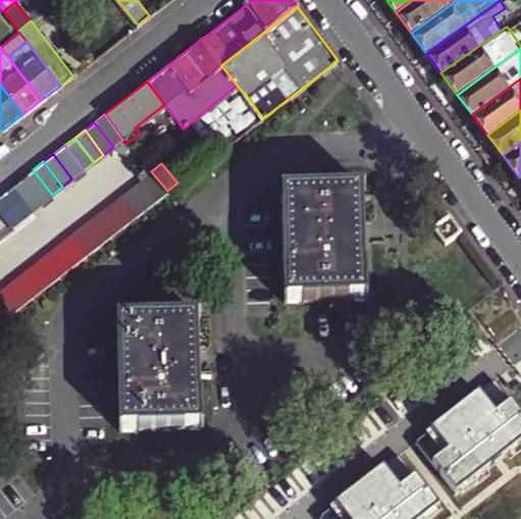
[(41,203),(52,195),(33,169),(22,177),(41,203)]
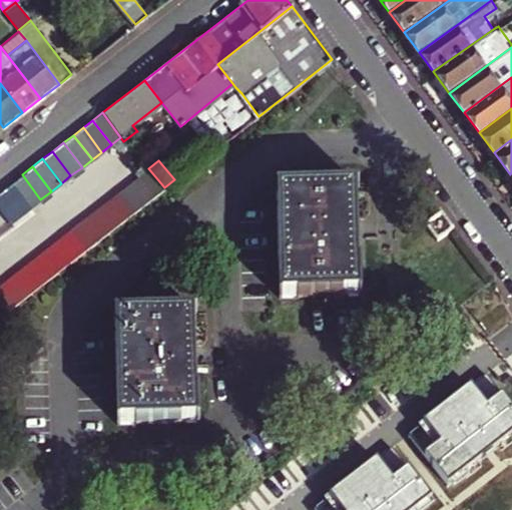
[(153,195),(164,187),(148,168),(137,176),(153,195)]
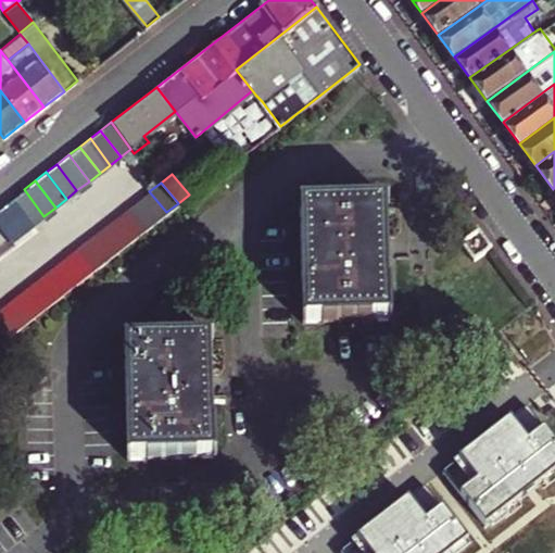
[(33,225),(43,216),(24,189),(12,198),(33,225)]
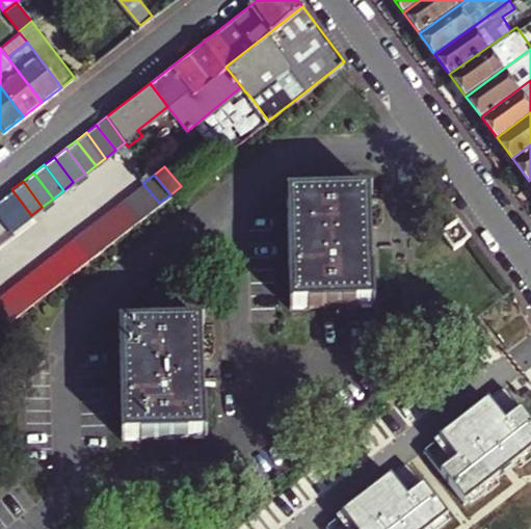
[(149,212),(159,203),(142,183),(132,191),(149,212)]
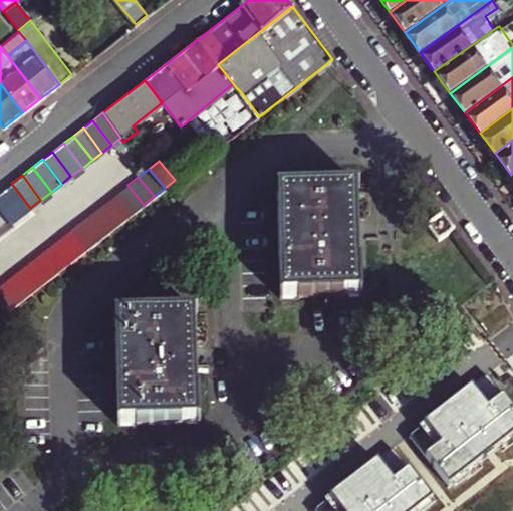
[(19,216),(30,208),(11,183),(0,192),(19,216)]
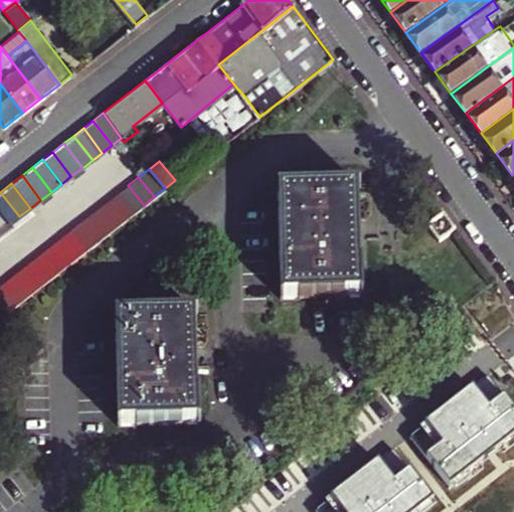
[(279,295),(362,295),(360,184),(332,184),(306,185),(279,185),(279,295)]
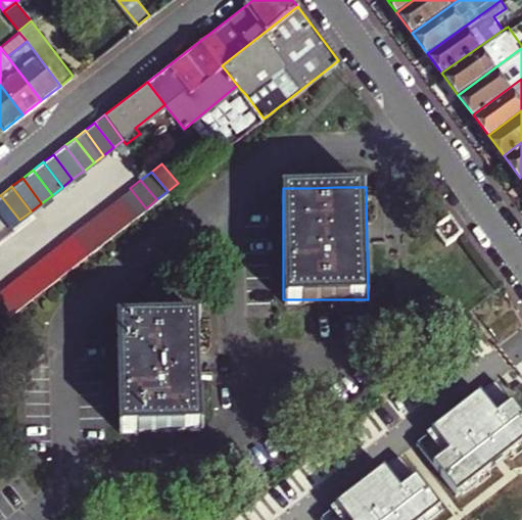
[(136,216),(146,208),(130,188),(121,196),(136,216)]
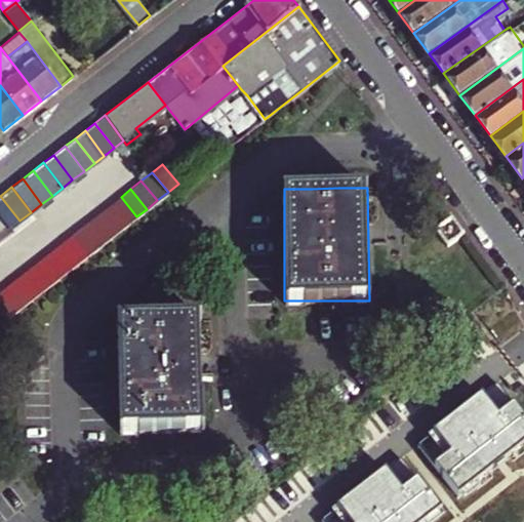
[(0,213),(10,228),(19,221),(0,196),(0,213)]
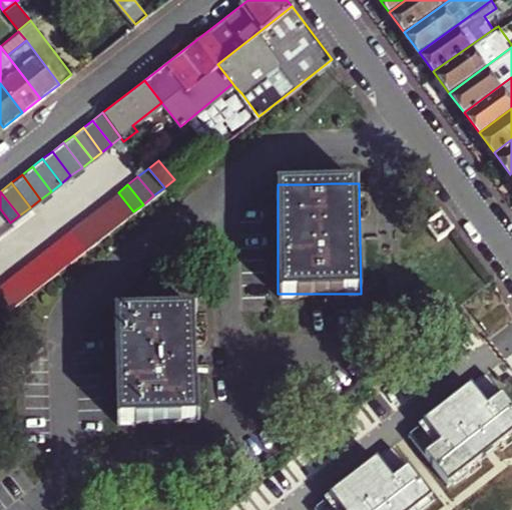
[(122,220),(133,211),(118,192),(107,200),(122,220)]
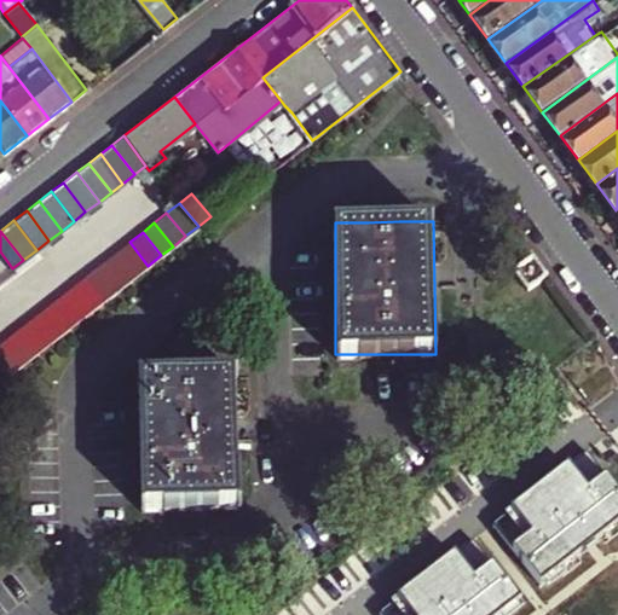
[(136,276),(148,266),(130,242),(117,251),(136,276)]
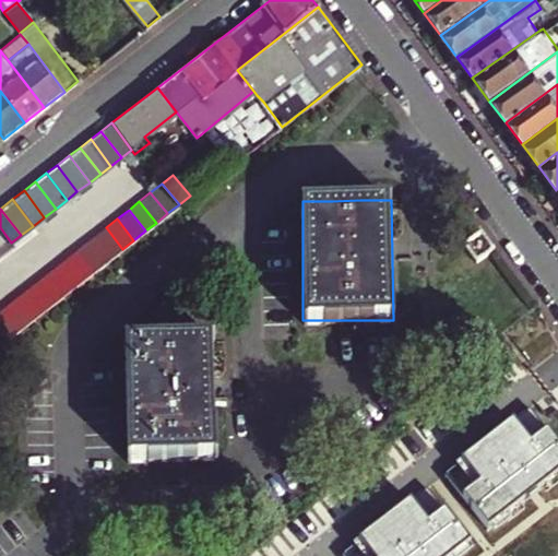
[(111,258),(122,249),(106,227),(95,236),(111,258)]
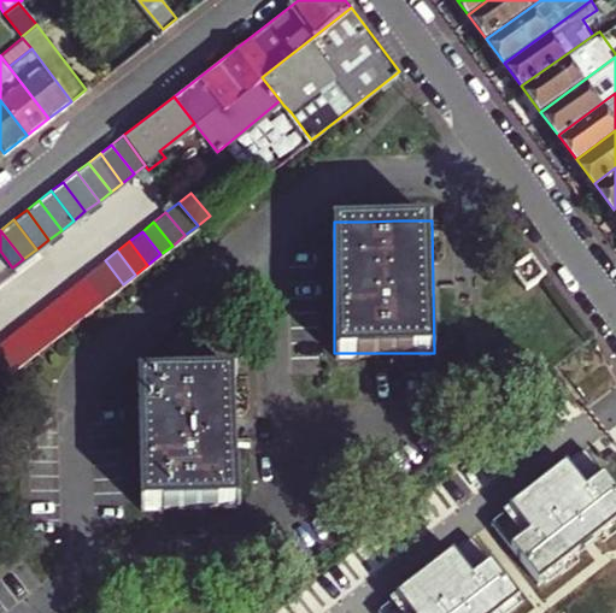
[(523,283),(543,270),(529,252),(510,265),(523,283)]
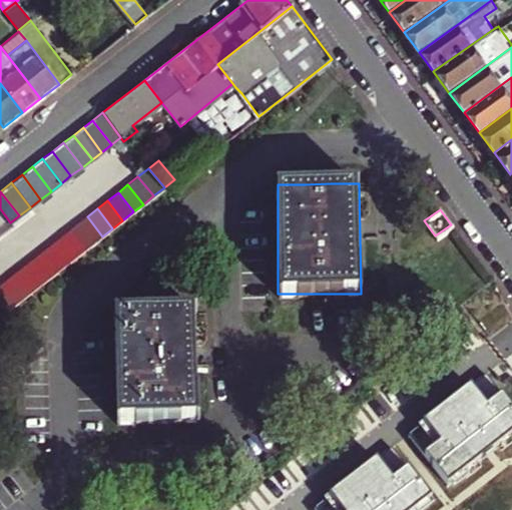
[(92,243),(102,236),(87,216),(76,224),(92,243)]
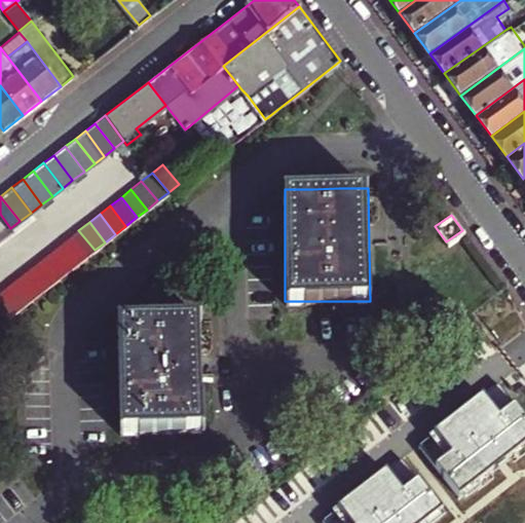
[(83,259),(95,250),(78,230),(68,238),(83,259)]
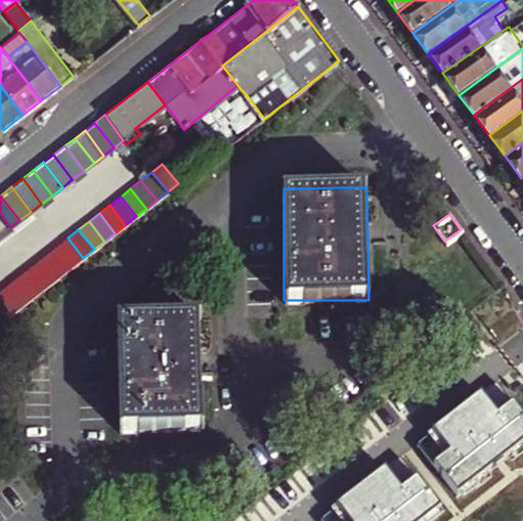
[(73,266),(83,258),(68,237),(57,246),(73,266)]
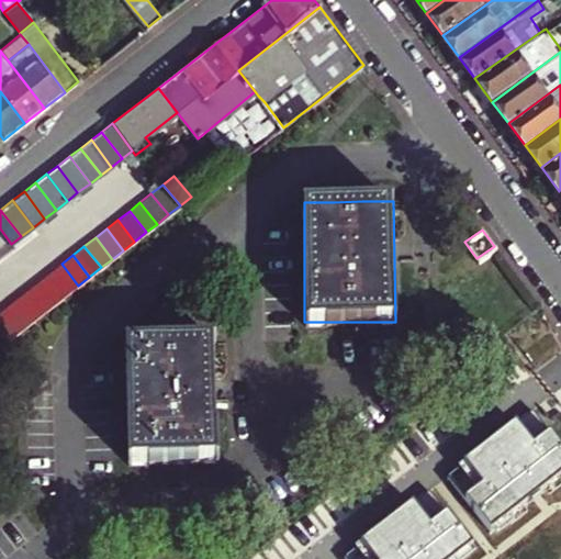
[(67,294),(78,286),(62,264),(49,272),(67,294)]
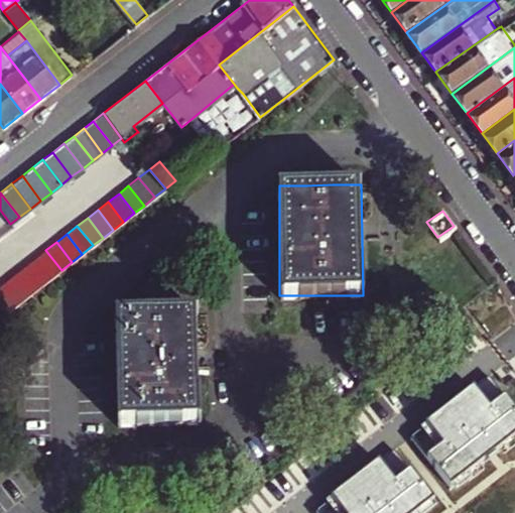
[(51,277),(61,270),(45,250),(36,258),(51,277)]
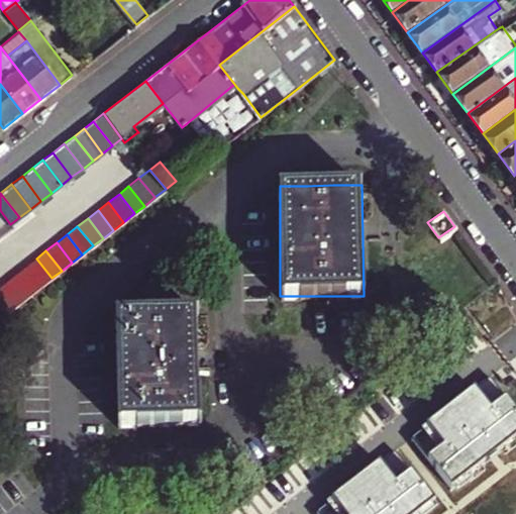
[(41,286),(52,278),(36,259),(26,267),(41,286)]
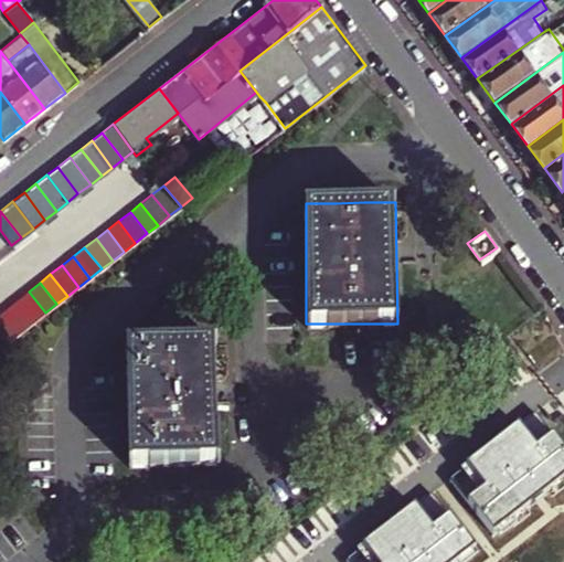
[(32,324),(45,313),(29,292),(16,301),(32,324)]
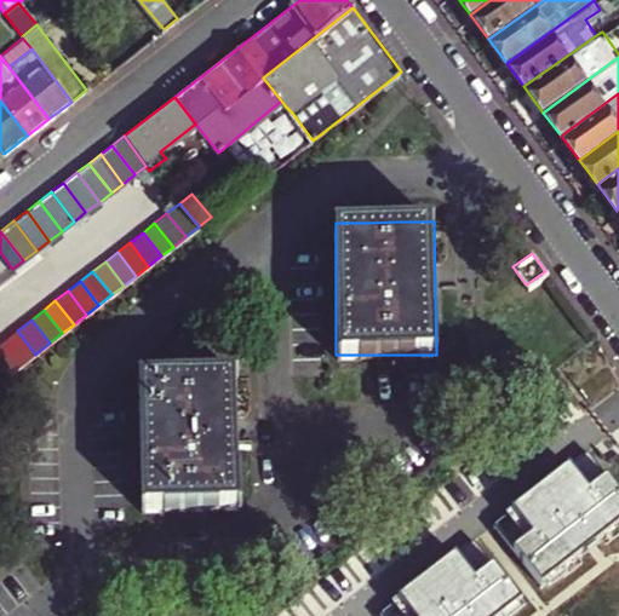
[(23,364),(35,355),(17,330),(5,340),(23,364)]
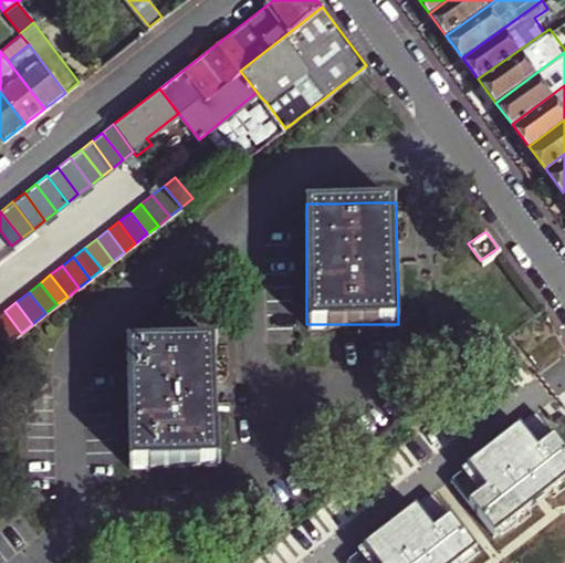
[(0,325),(11,341),(21,333),(4,311),(0,314),(0,325)]
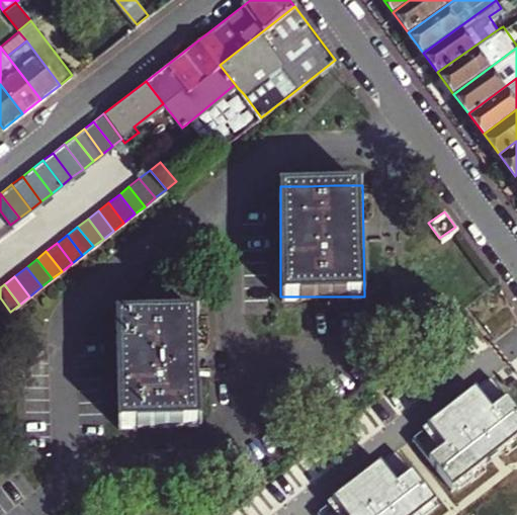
[(464,309),(481,329),(501,314),(486,293),(464,309)]
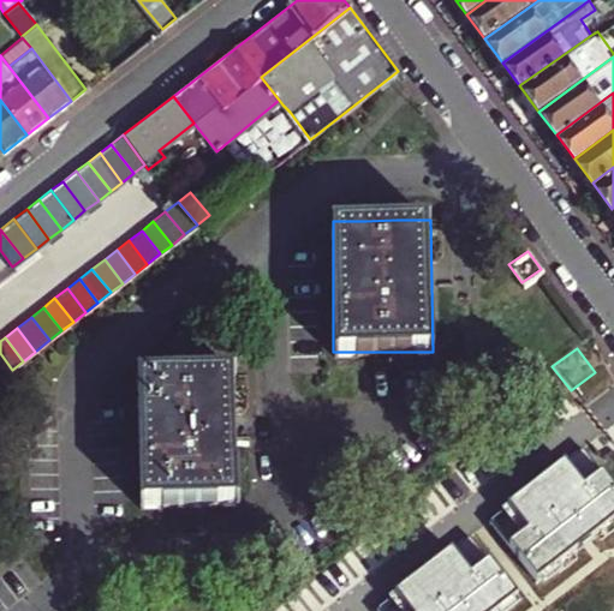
[(0,381),(13,371),(12,370),(0,353),(0,381)]
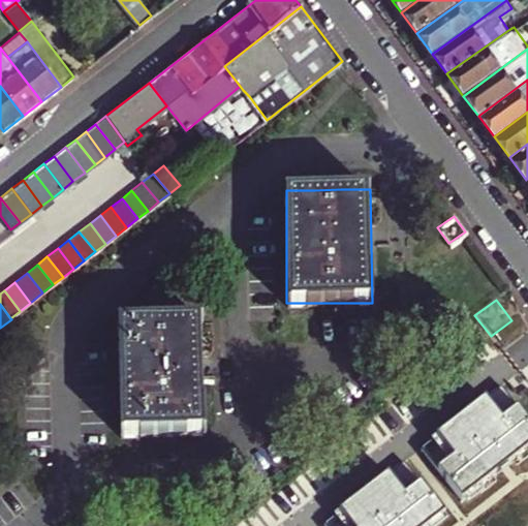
[(210,432),(210,427),(210,372),(209,317),(148,317),(125,317),(123,432),(200,432),(210,432)]
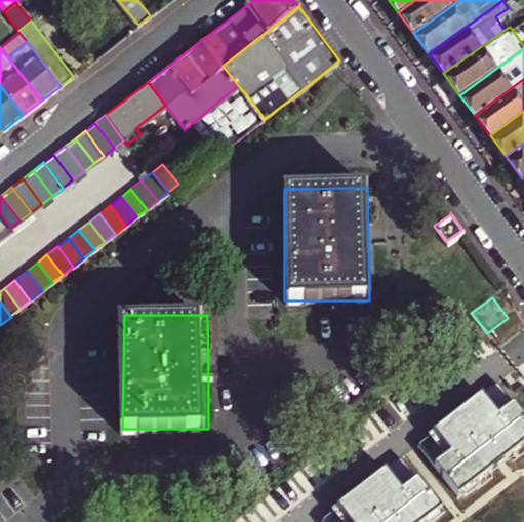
[(523,419),(498,386),(419,444),(457,494),(523,444),(523,419)]
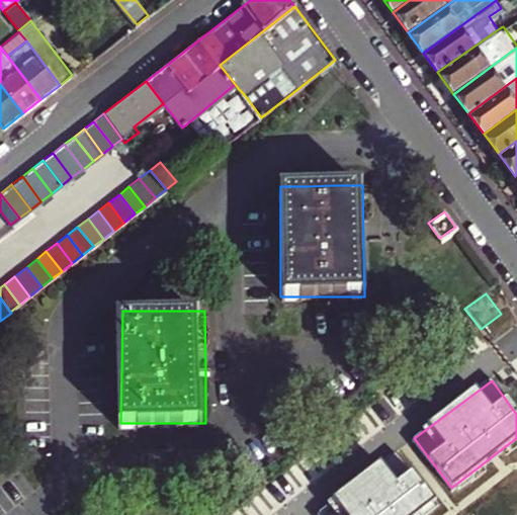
[(374,388),(339,421),(364,449),(401,416),(374,388)]
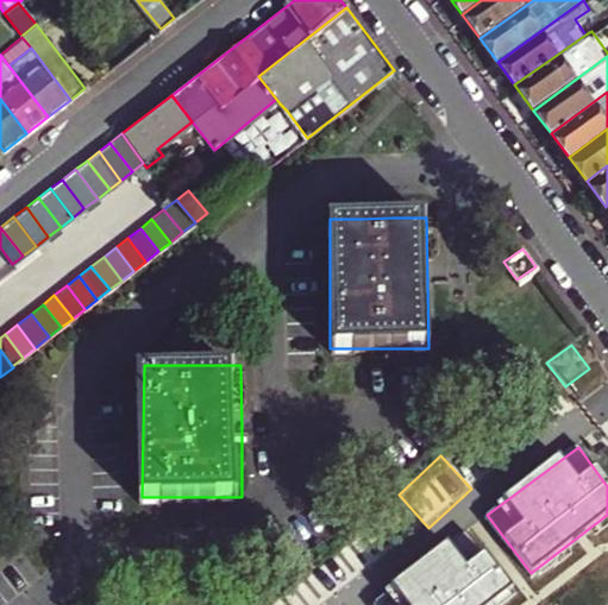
[(374,602),(376,604),(490,604),(512,590),(467,531),(374,602)]
